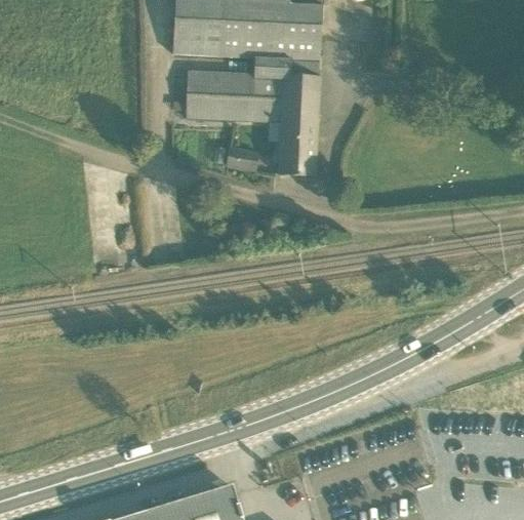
[(187,118),(280,122),(278,174),(317,176),(323,47),(319,46),(321,0),(174,0),(172,49),(252,53),(252,72),(189,69),(187,118)]
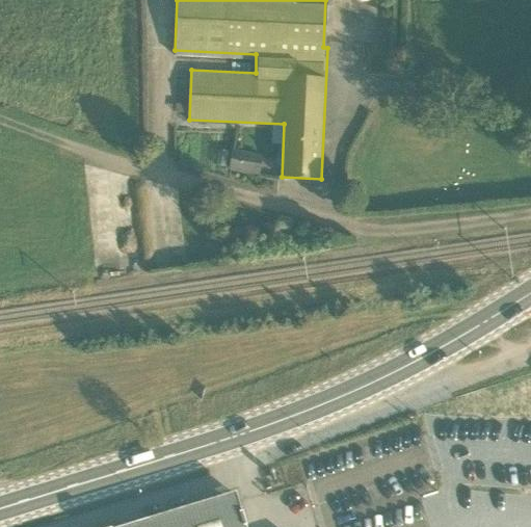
[(516,97),(505,101),(512,119),(525,114),(516,97)]
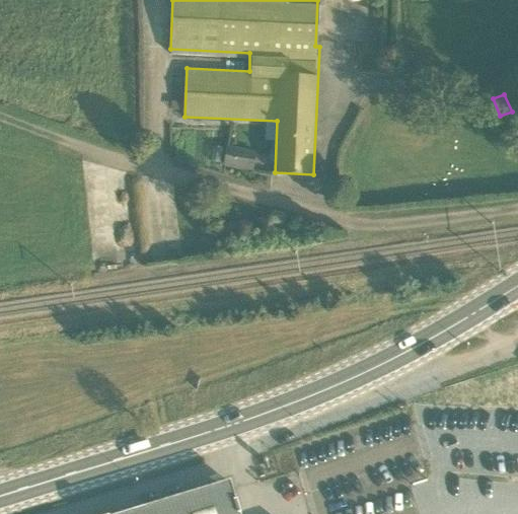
[(228,148),(225,165),(251,169),(254,153),(228,148)]
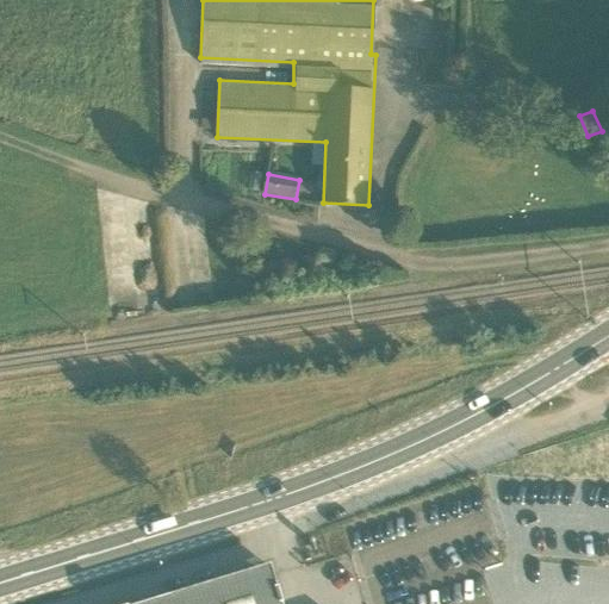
[(281,603),(268,560),(128,603),(281,603)]
